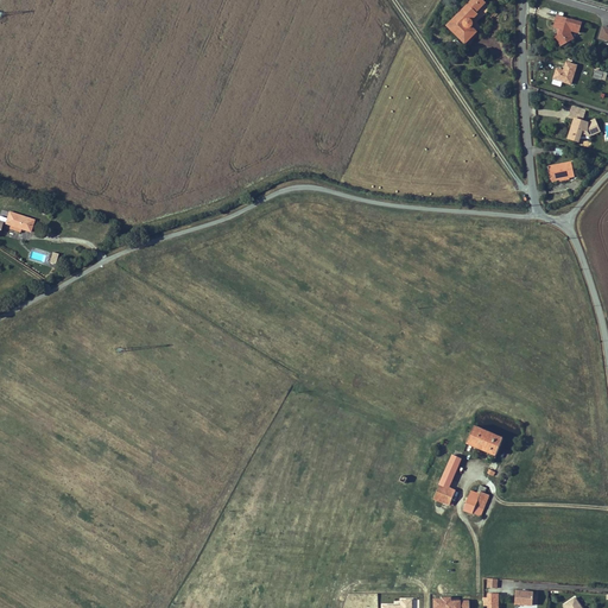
[(473,20),(479,14),(477,12),(486,2),(483,0),(472,0),(447,26),(466,44),(477,32),(473,27),(473,26),(473,25),(474,25),(474,24),(474,23),(473,23),(473,21),(473,20)]
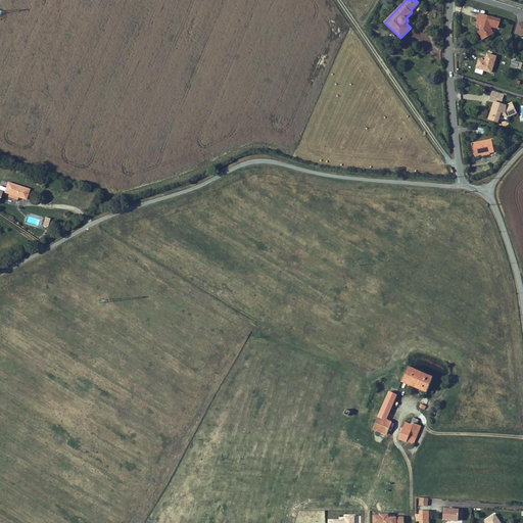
[(415,15),(423,7),(418,2),(411,10),(412,12),(407,17),(407,18),(407,19),(408,19),(408,20),(408,21),(407,21),(407,22),(407,24),(411,28),(415,24),(411,19),(415,15)]
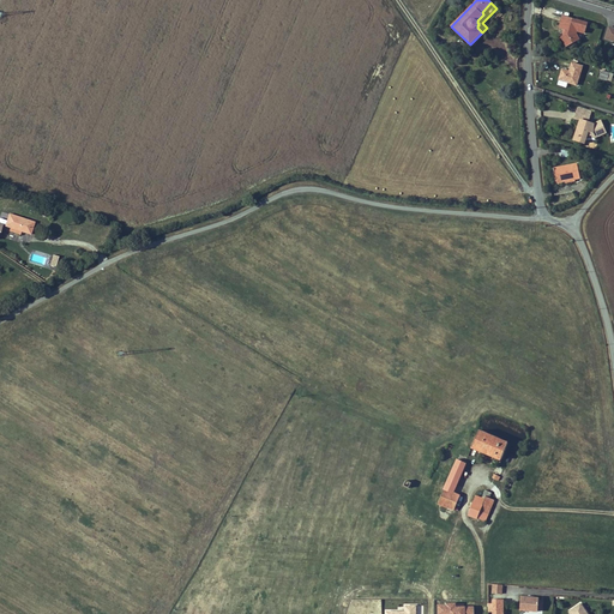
[(584,34),(587,26),(581,25),(581,24),(577,23),(577,20),(563,17),(561,23),(563,23),(561,28),(565,29),(566,31),(565,35),(563,36),(561,37),(567,47),(579,40),(576,34),(577,31),(584,34)]
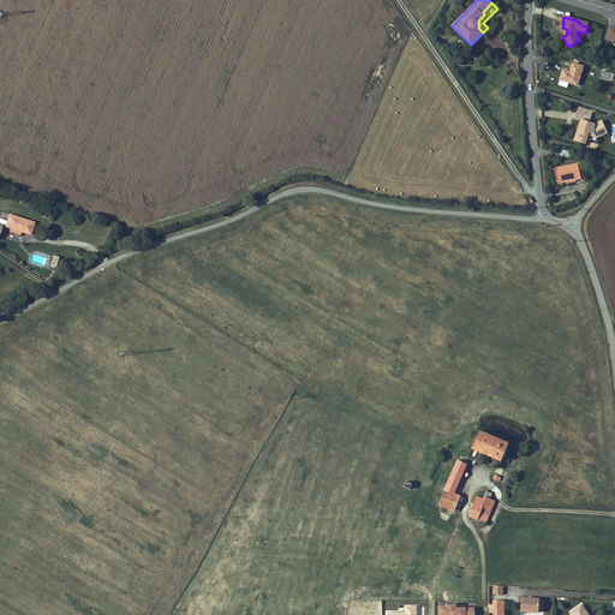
[(578,85),(584,66),(573,64),(571,72),(563,70),(560,79),(578,85)]
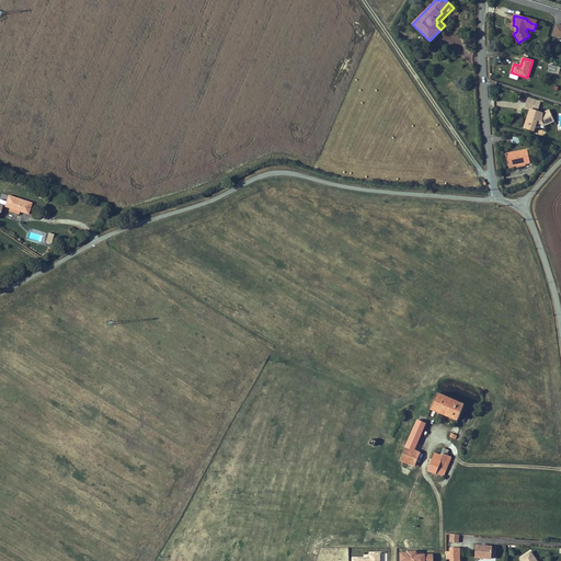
[(553,121),(549,111),(542,113),(538,112),(539,106),(534,105),(536,100),(528,98),(525,109),(530,110),(527,119),(530,119),(529,123),(526,123),(525,127),(534,130),(535,128),(537,121),(542,121),(545,125),(553,121)]
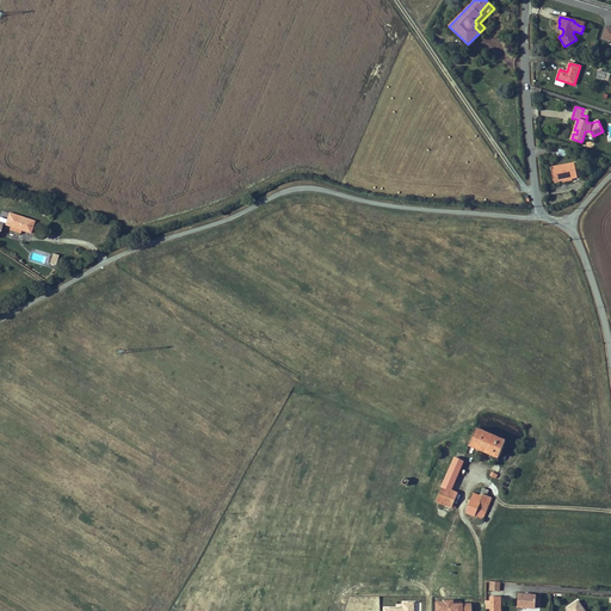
[(576,174),(575,166),(574,164),(551,167),(555,181),(561,180),(561,179),(572,177),(572,178),(578,177),(576,174)]
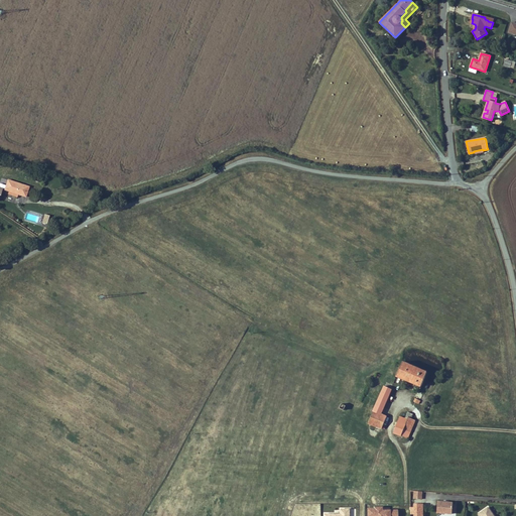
[(2,161),(3,159),(0,157),(0,187),(1,188),(5,178),(2,177),(5,166),(8,167),(9,163),(2,161)]
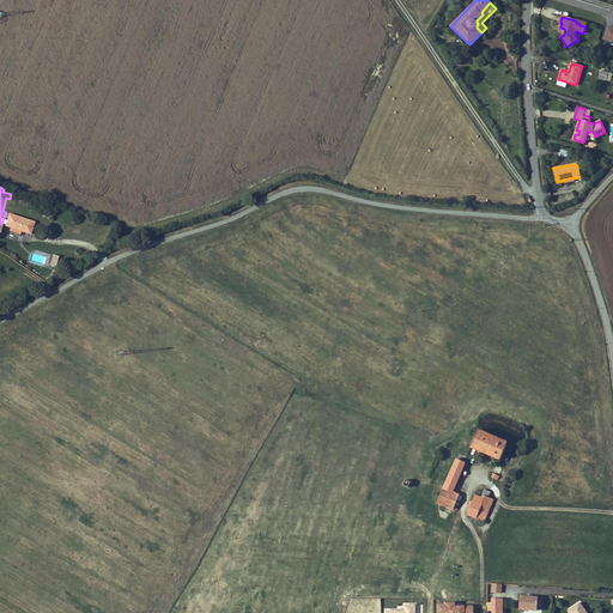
[(31,234),(35,223),(11,214),(6,225),(12,228),(10,230),(20,234),(22,231),(31,234)]
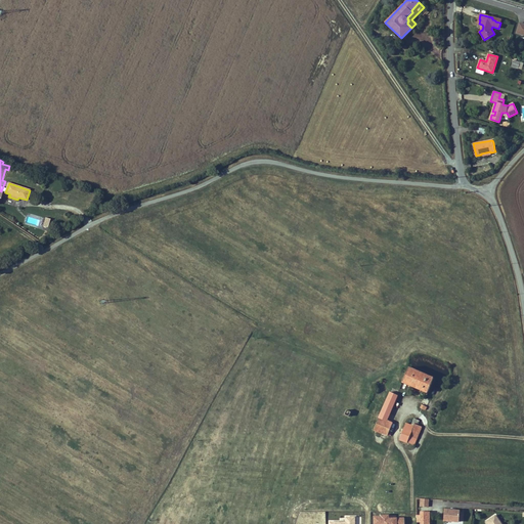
[(401,384),(427,394),(434,378),(408,367),(401,384)]
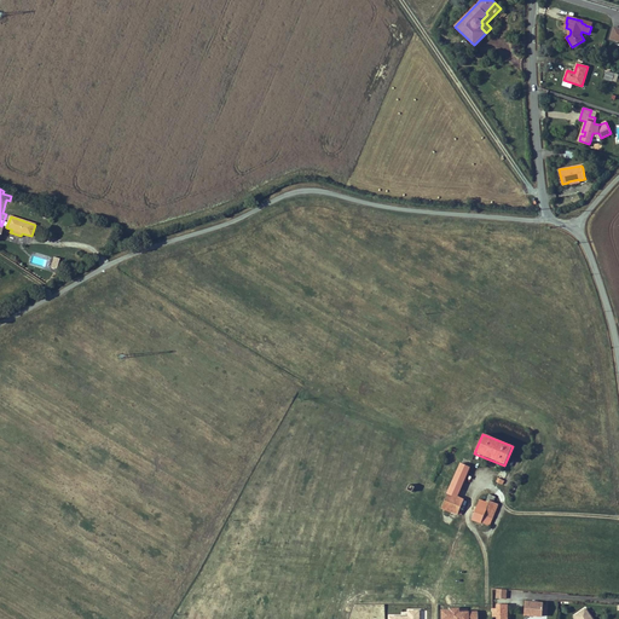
[(458,514),(464,499),(458,497),(470,467),(462,463),(443,507),(458,514)]
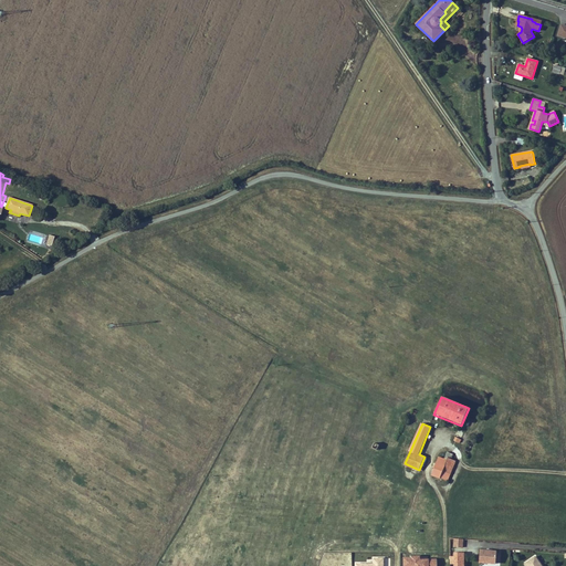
[(385,456),(388,449),(374,442),(370,447),(380,451),(379,453),(385,456)]
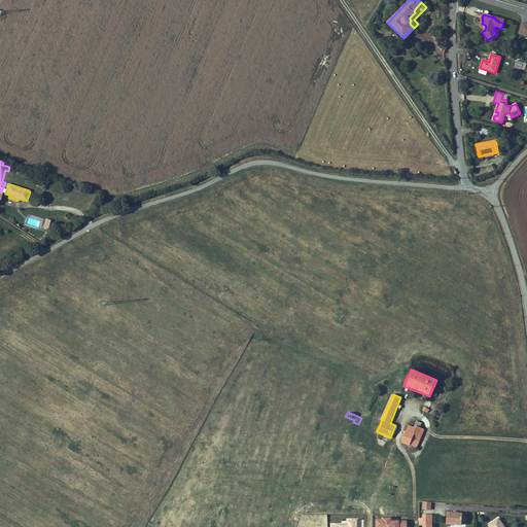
[(419,423),(422,424),(423,420),(418,418),(415,427),(410,425),(402,443),(417,448),(424,429),(421,427),(418,426),(419,423)]
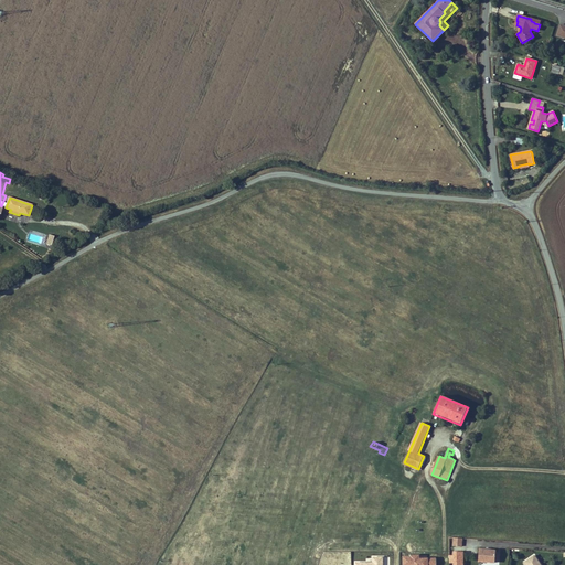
[(487,550),(480,548),(479,561),(496,562),(496,561),(497,552),(497,550),(491,550),(487,550)]
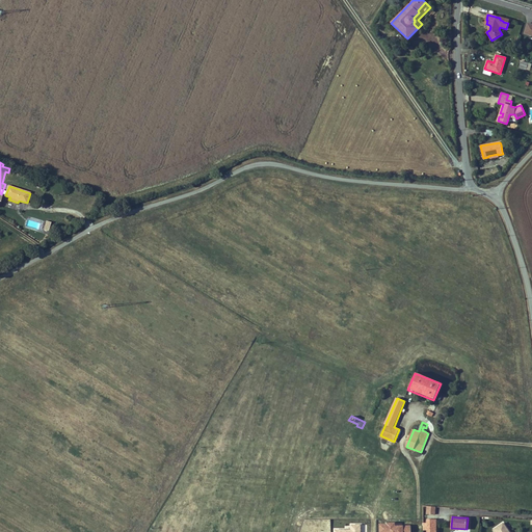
[(399,527),(395,527),(395,523),(388,524),(380,524),(380,531),(387,531),(389,531),(410,531),(410,526),(399,526),(399,527)]
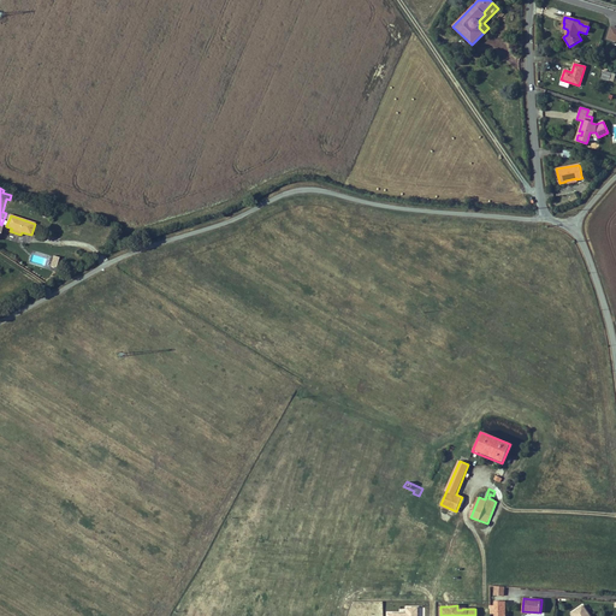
[(593,615),(584,605),(574,614),(576,615),(593,615)]
